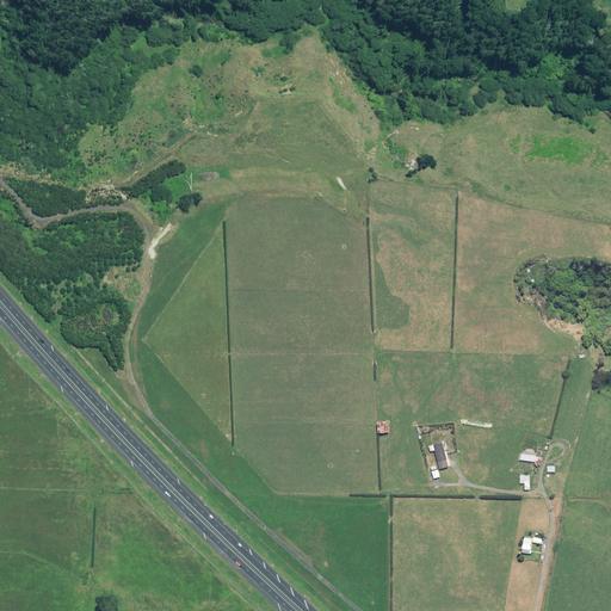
[(389,433),(389,423),(378,423),(380,433),(389,433)]
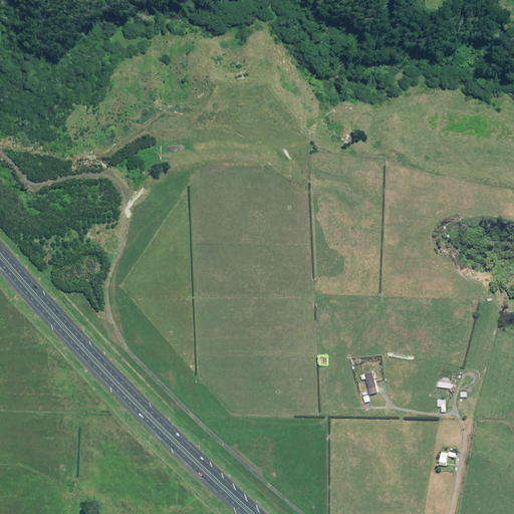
[(362,379),(365,379),(369,395),(378,393),(376,386),(373,372),(361,375),(362,379)]
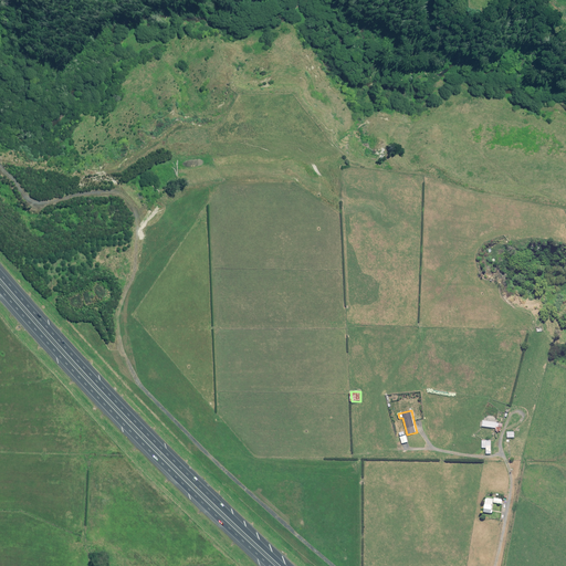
[(498,423),(498,422),(483,421),(482,427),(496,429),(495,432),(501,432),(502,428),(503,425),(498,423)]
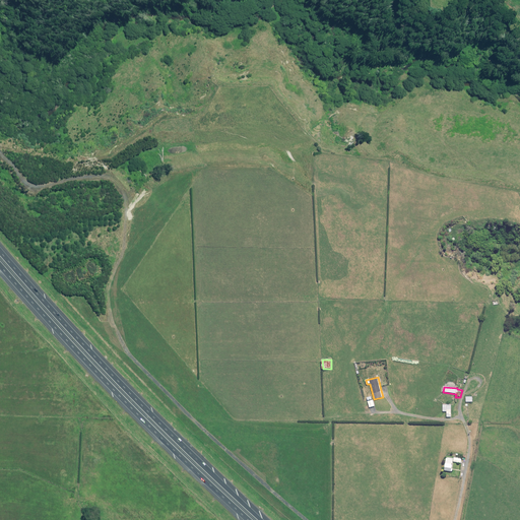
[(451,417),(451,405),(443,404),(443,411),(447,411),(447,417),(451,417)]
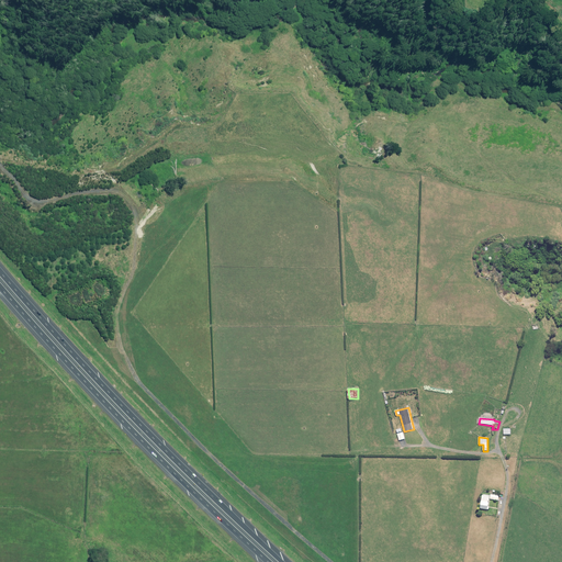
[(481,508),(489,509),(490,507),(489,507),(490,496),(484,495),(483,496),(482,496),(481,508)]
